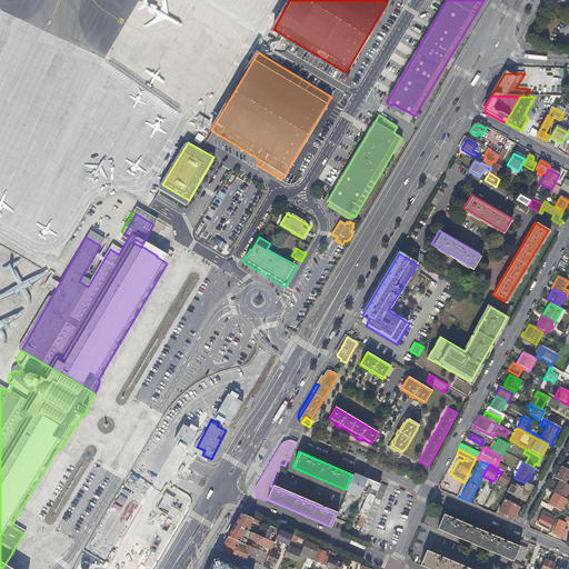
[(555,478),(558,480),(568,486),(568,479),(567,479),(568,476),(568,475),(568,471),(560,467),(555,478)]
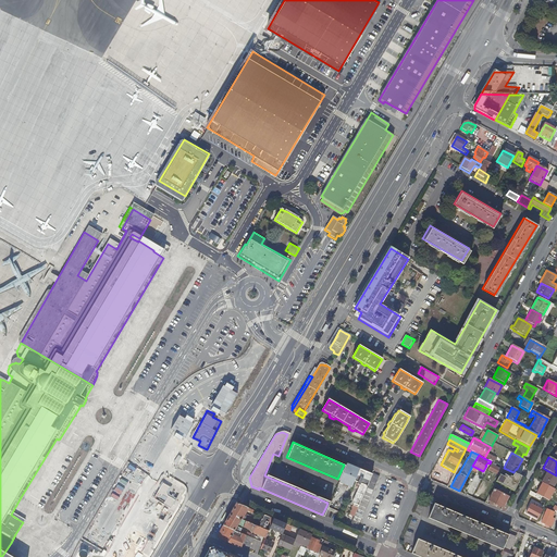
[(499,473),(503,467),(502,467),(499,469),(495,467),(496,463),(493,462),(489,470),(498,475),(499,473)]
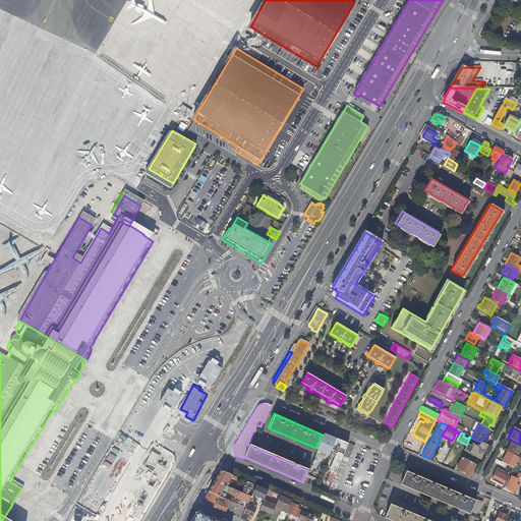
[(325,435),(320,445),(325,447),(324,448),(328,450),(328,449),(331,450),(336,439),(325,435)]
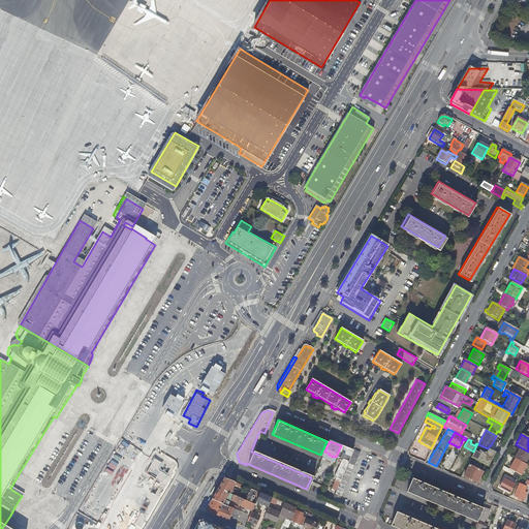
[(336,457),(336,458),(339,459),(338,460),(341,461),(338,468),(340,469),(336,479),(336,480),(333,488),(336,490),(353,449),(341,445),(336,457)]
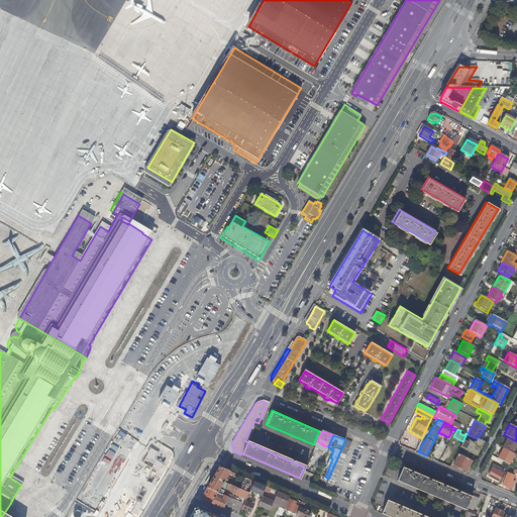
[(484,442),(477,438),(476,441),(473,439),(473,438),(472,438),(472,437),(470,436),(467,441),(463,439),(462,441),(459,447),(471,453),(468,459),(464,457),(466,455),(463,455),(463,456),(457,454),(452,464),(466,472),(467,470),(468,471),(484,442)]
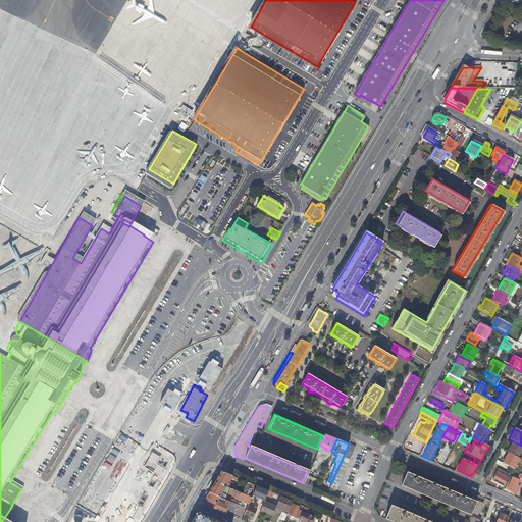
[(521,449),(521,446),(512,440),(506,452),(518,458),(521,449)]
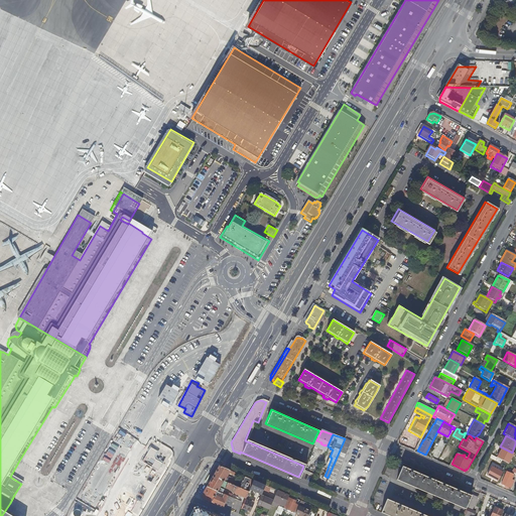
[(352,441),(345,438),(328,478),(323,489),(331,492),(332,489),(352,441)]
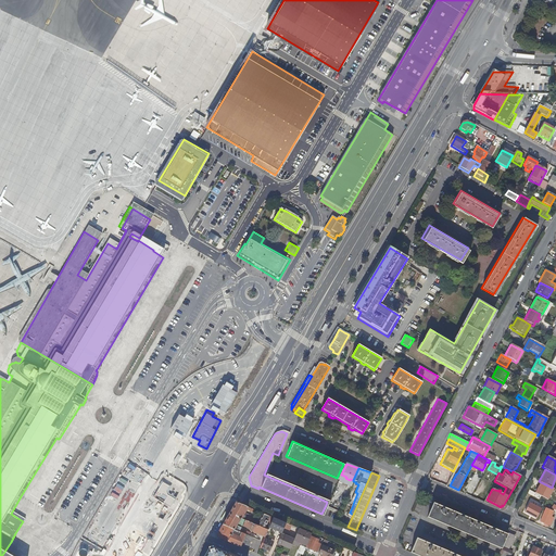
[(479,501),(483,502),(489,491),(484,489),(479,501)]
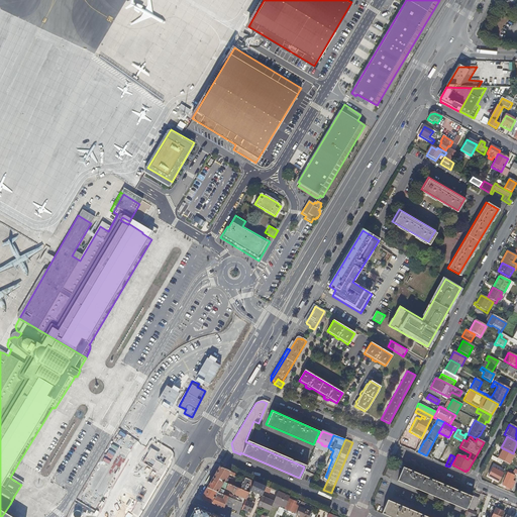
[(211,476),(213,478),(219,469),(216,467),(211,476)]
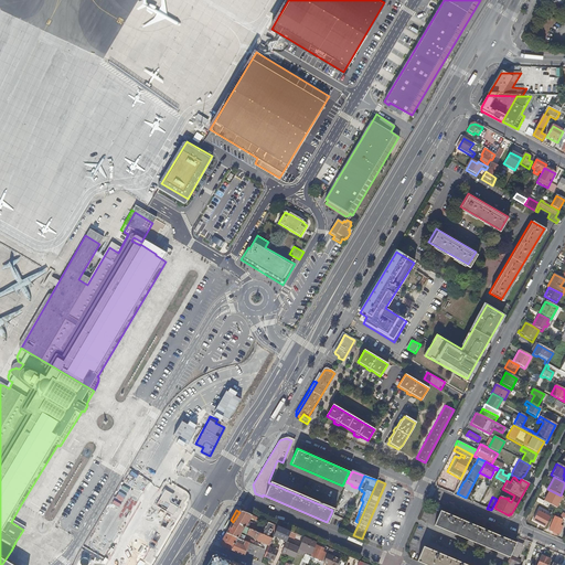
[(259,519),(241,511),(240,512),(233,522),(258,533),(259,531),(254,528),(251,526),(252,525),(246,523),(248,518),(257,522),(259,519)]
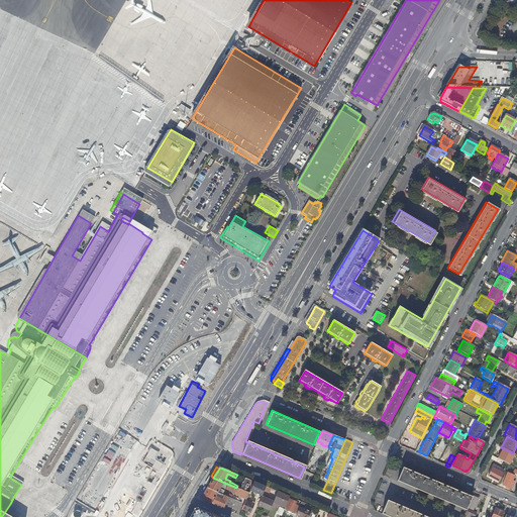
[(468,507),(472,498),(403,469),(398,481),(467,510),(468,507)]
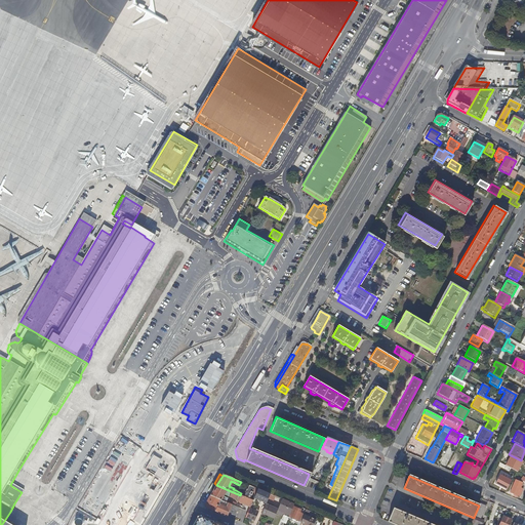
[(522,483),(515,479),(509,491),(513,494),(512,495),(515,496),(516,495),(518,496),(522,489),(519,488),(522,483)]
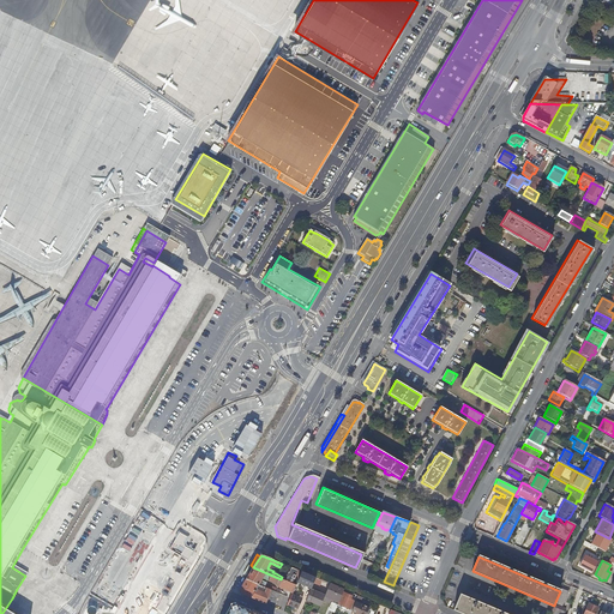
[(281,579),(253,567),(246,579),(246,581),(262,588),(265,589),(268,590),(270,587),(265,584),(265,583),(260,582),(262,578),(272,583),(275,585),(292,593),(295,585),(290,584),(284,581),(281,579)]
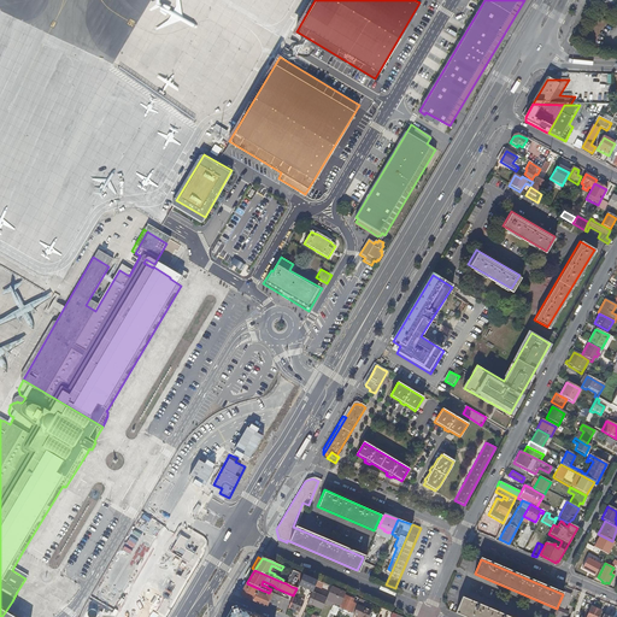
[(303,575),(292,570),(286,583),(292,587),(294,582),(294,583),(295,582),(297,583),(297,581),(295,581),(297,580),(295,579),(297,576),(300,579),(303,575)]
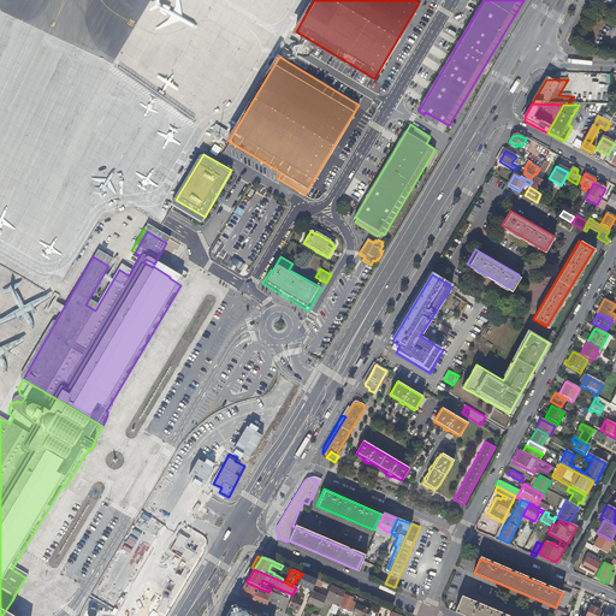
[(330,586),(315,580),(314,585),(327,591),(330,586)]
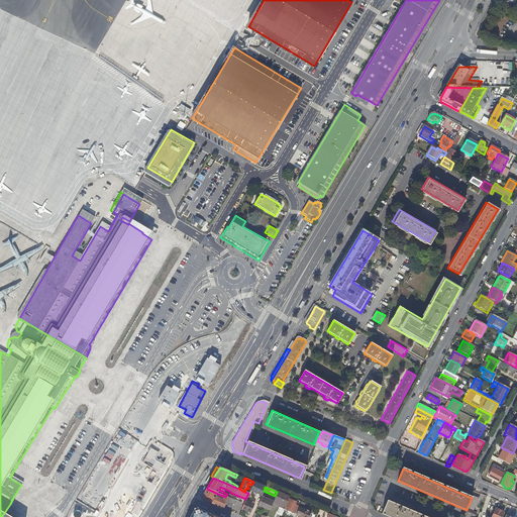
[(220,495),(207,489),(203,495),(204,501),(223,509),(228,498),(225,497),(223,496),(220,502),(217,500),(220,495)]
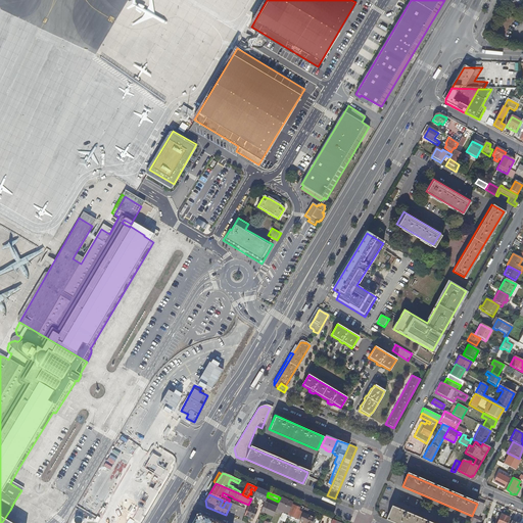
[(264,513),(273,516),(275,509),(276,508),(270,505),(270,504),(267,502),(264,510),(265,510),(264,513)]
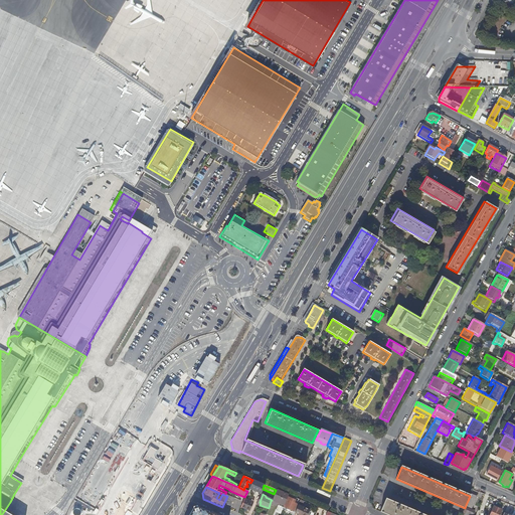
[(283,499),(274,495),(272,500),(271,501),(283,506),(286,500),(283,499)]
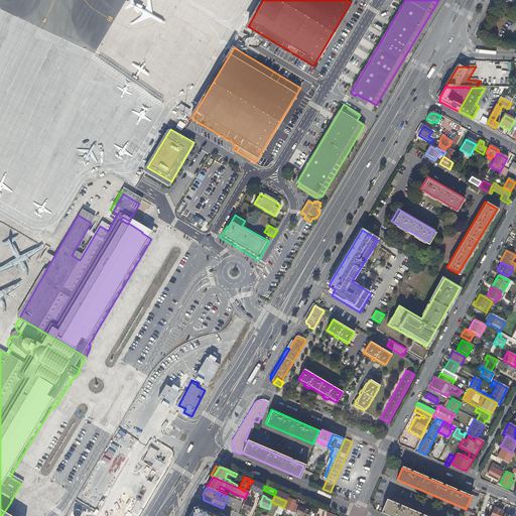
[(292,498),(288,496),(286,501),(283,507),(283,508),(292,512),(295,505),(290,503),(292,498)]
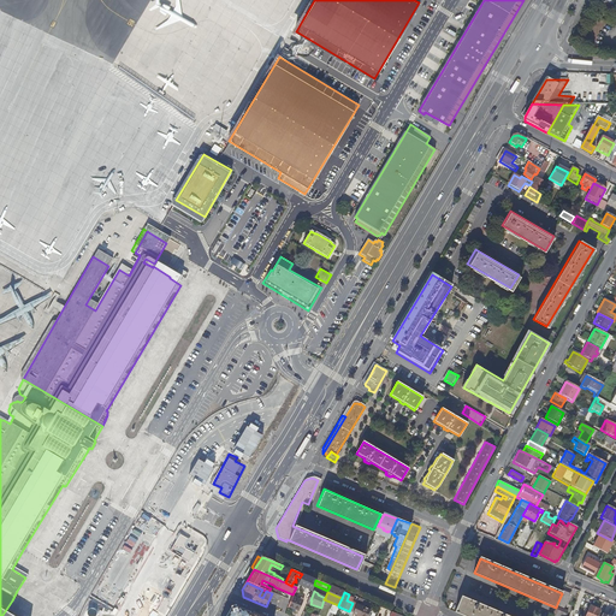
[(562,593),(557,604),(564,606),(569,596),(562,592),(562,593)]
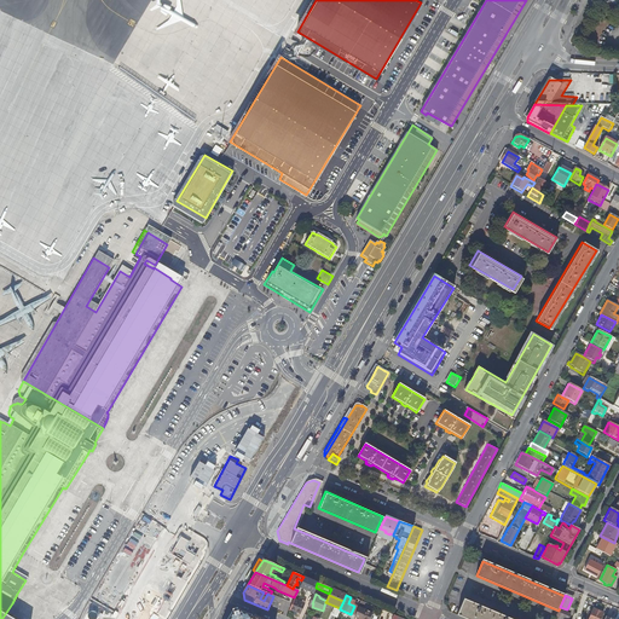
[(276,597),(273,596),(267,609),(275,612),(281,599),(276,597)]
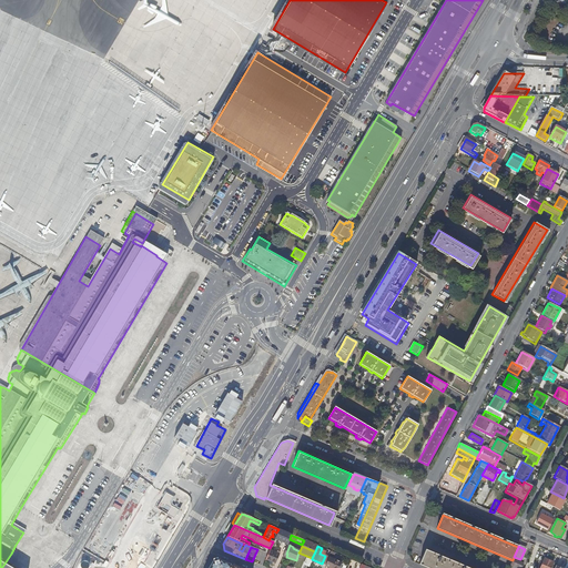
[(417,561),(432,567),(469,567),(423,548),(417,561)]
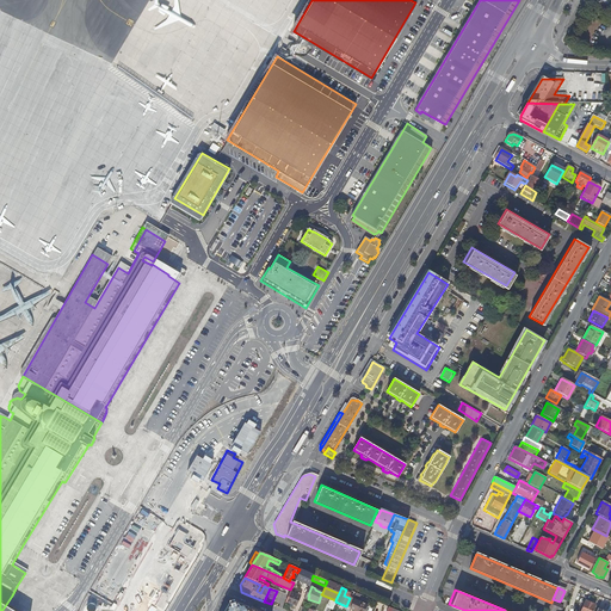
[(288,596),(285,603),(296,608),(300,597),(290,592),(288,596)]
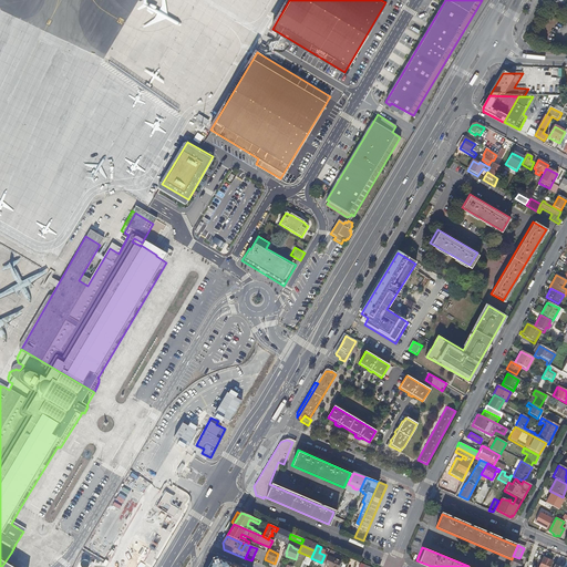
[(137,566),(140,557),(131,555),(130,558),(129,564),(137,566)]
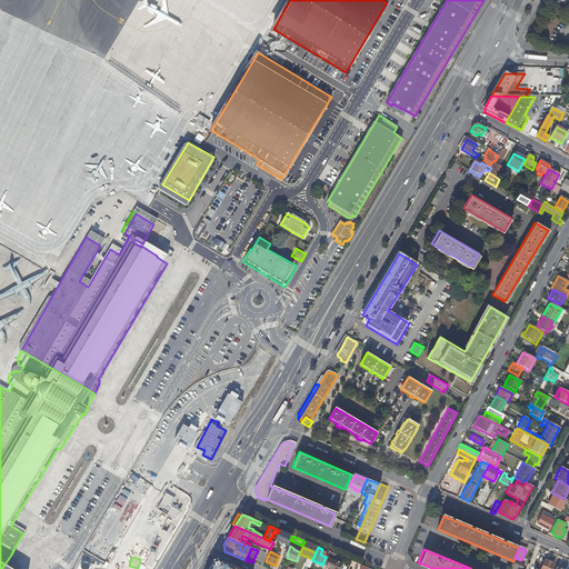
[(329,558),(325,567),(329,568),(339,568),(342,563),(329,558)]
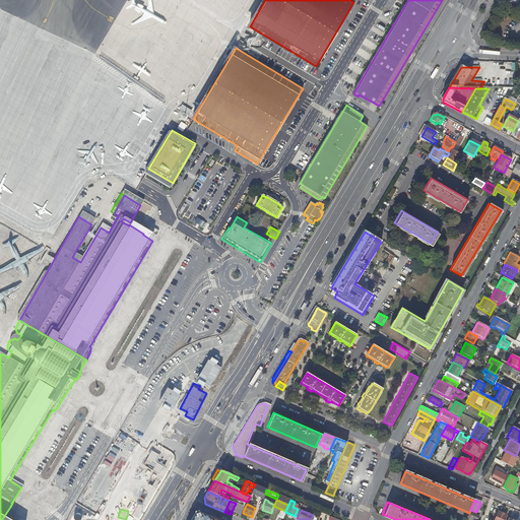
[(220,519),(199,511),(196,511),(190,519),(220,519)]
